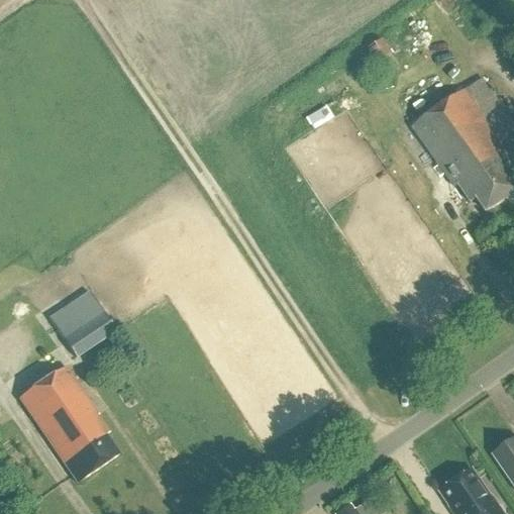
[(396,64),(379,37),(363,47),(381,74),(396,64)]
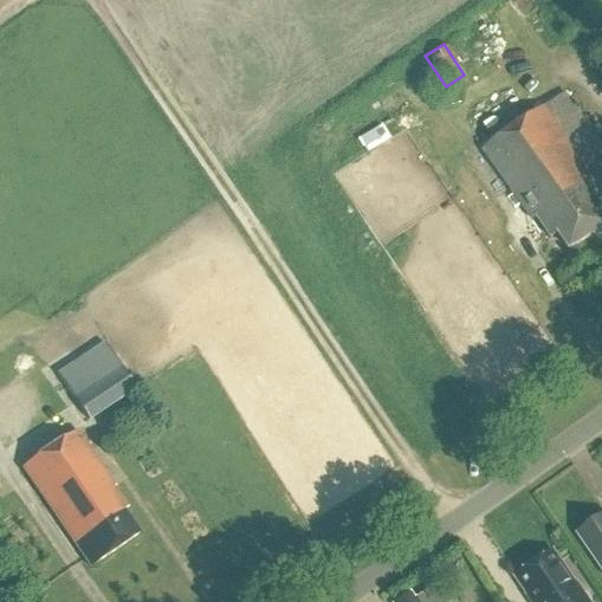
[(499,86),(474,103),(479,110),(504,95),(499,86)]
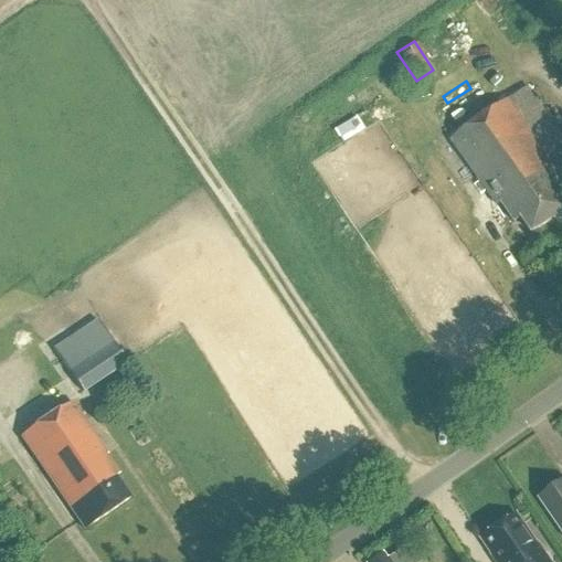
[(561,140),(561,139),(525,86),(449,139),(494,203),(498,200),(512,222),(519,218),(530,233),(561,210),(561,200),(559,194),(561,192),(561,178),(544,154),(561,140)]
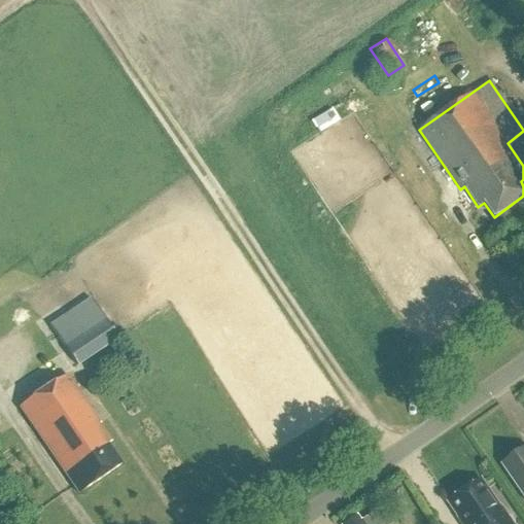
[(88,297),(46,323),(62,347),(103,320),(88,297)]
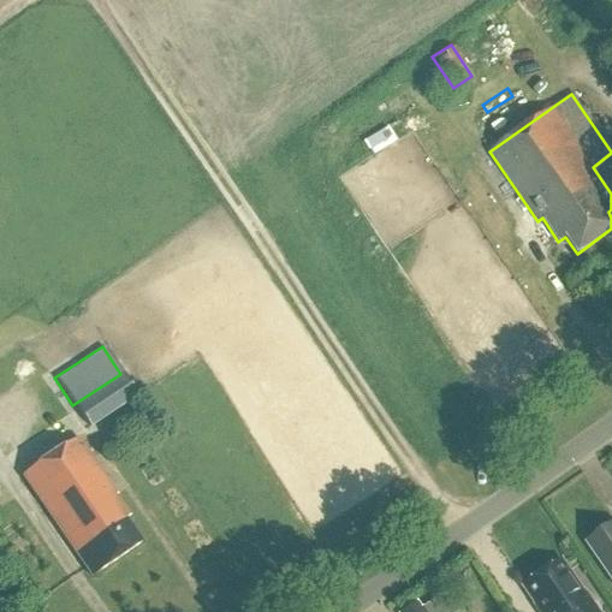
[(120,374),(72,405),(85,426),(135,393),(120,374)]
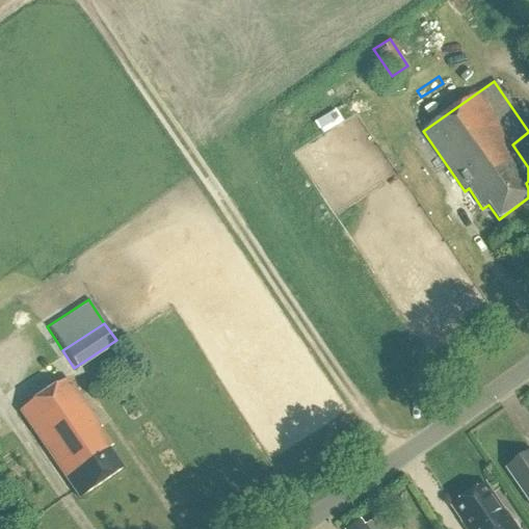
[(65,377),(16,411),(76,497),(118,468),(105,448),(109,445),(97,427),(99,426),(65,377)]
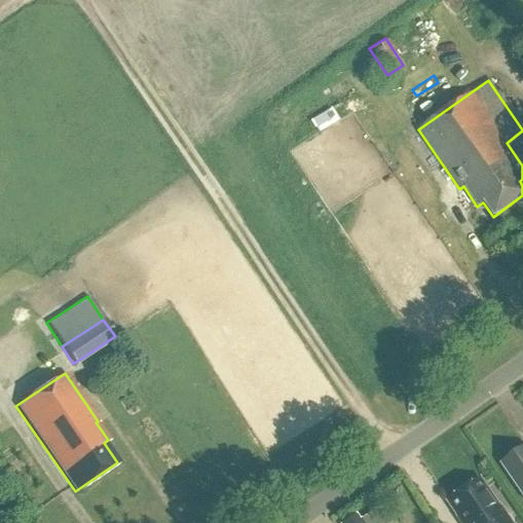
[(522,446),(499,462),(514,484),(522,497),(522,446)]
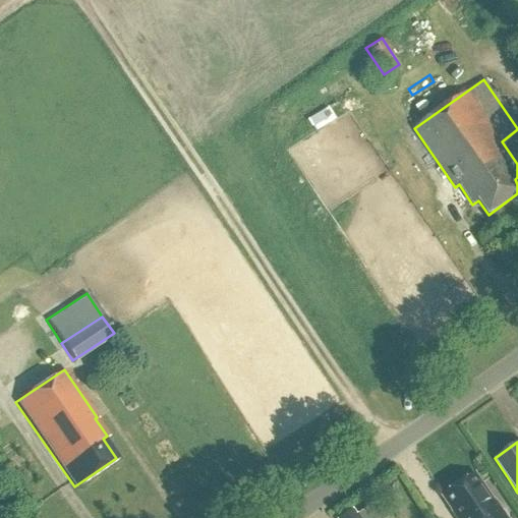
[(444,494),(460,517),(458,517),(506,517),(502,512),(498,514),(471,474),(444,494)]
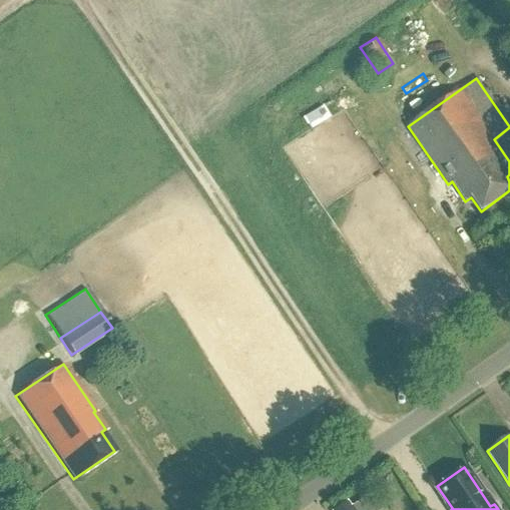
[(347,501),(334,509),(381,509),(383,509),(376,498),(370,502),(366,496),(356,503),(350,506),(347,501)]
